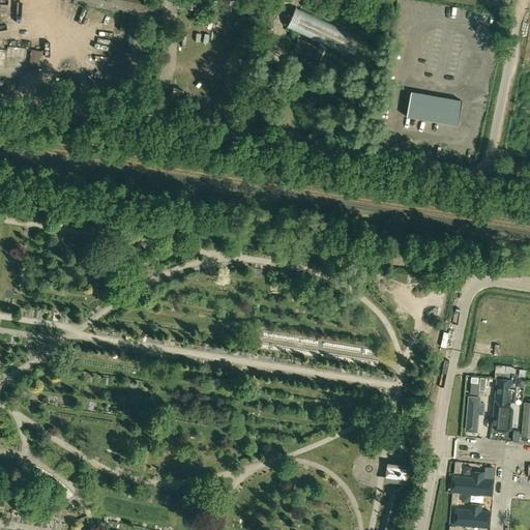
[(198,0),(184,0),(183,8),(197,9),(198,0)]
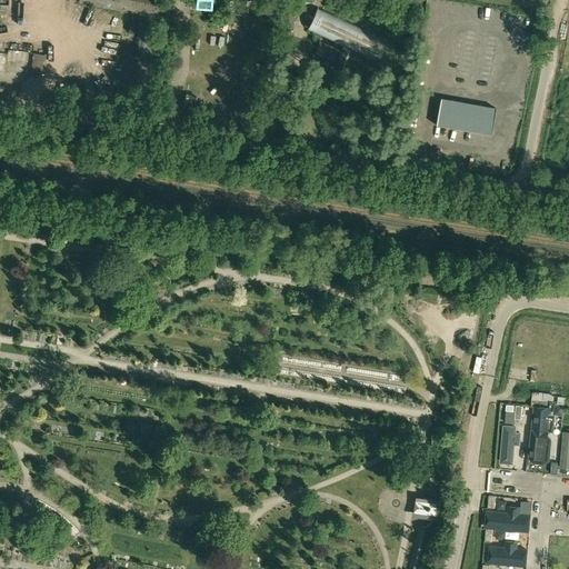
[(233,13),(235,0),(222,0),(221,11),(233,13)]
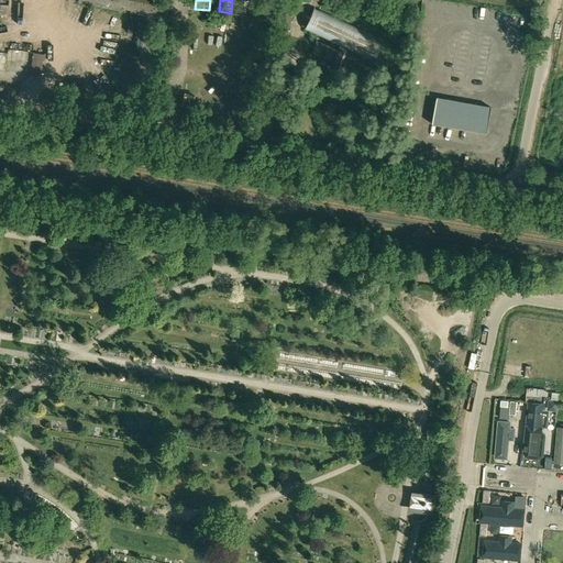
[(291,31),(297,3),(285,1),(279,30),(291,31)]
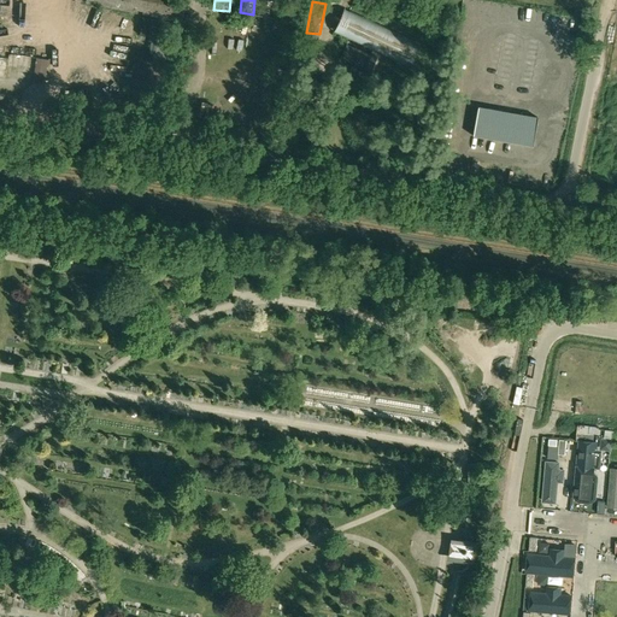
[(371,72),(378,58),(380,54),(410,66),(418,45),(344,10),(334,31),(339,34),(338,35),(362,46),(360,50),(356,48),(346,43),(340,58),(348,62),(348,63),(371,72)]
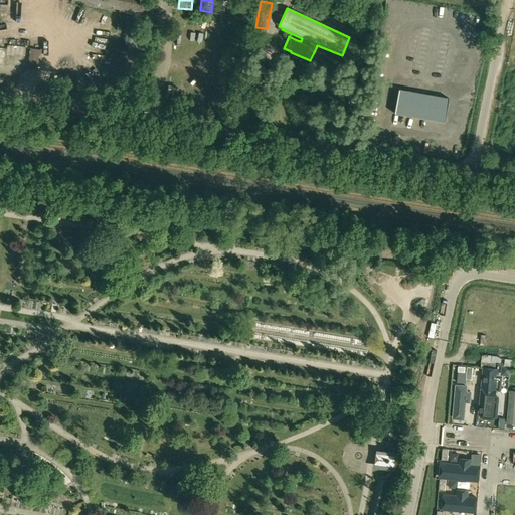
[(398,89),(394,113),(445,122),(449,98),(398,89)]
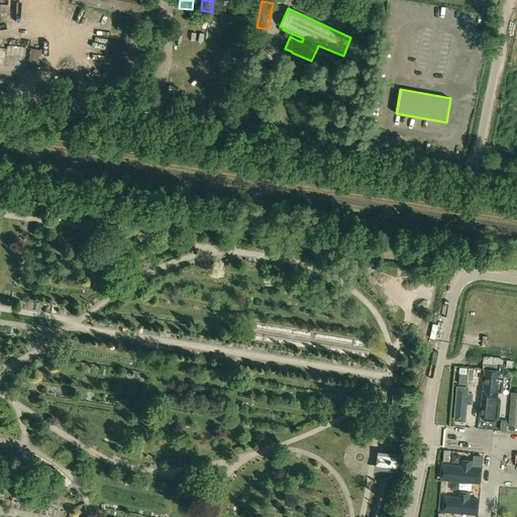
[(500,369),(485,368),(482,414),(496,416),(500,369)]
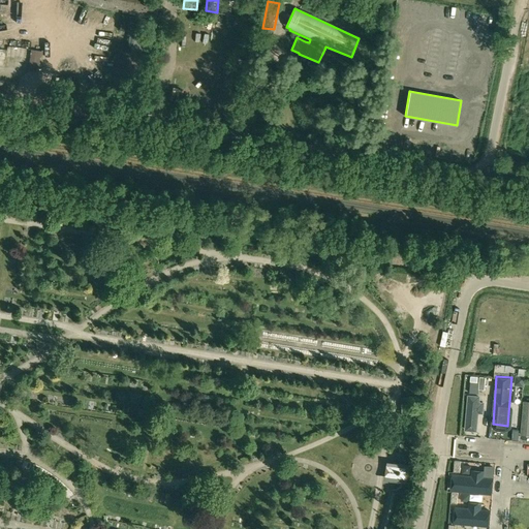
[(479,395),(468,394),(465,429),(477,430),(479,395)]
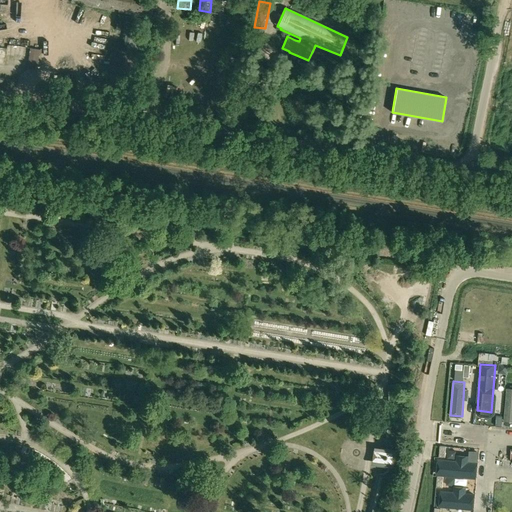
[(477,460),(439,458),(438,475),(476,477),(477,460)]
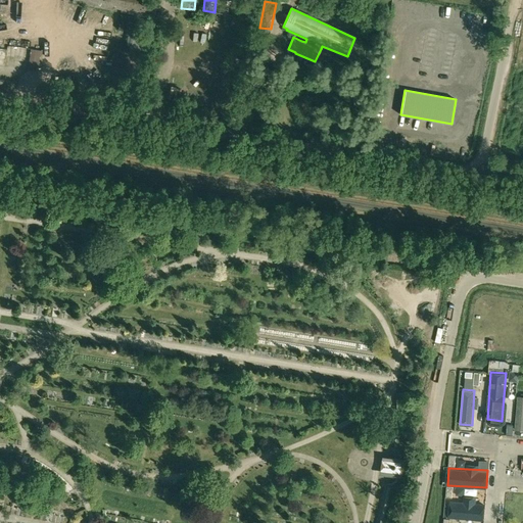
[(484,503),(450,500),(448,516),(483,519),(484,503)]
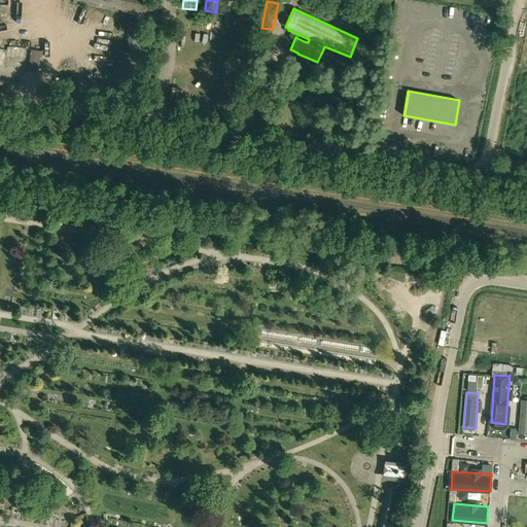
All buildings are outlined.
